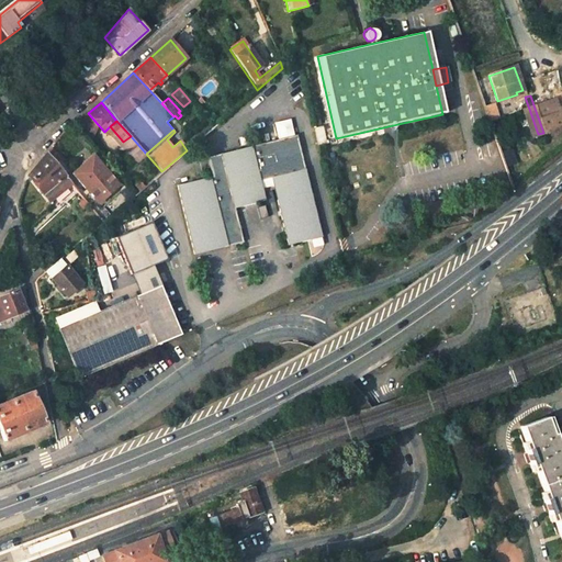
[(235,208),(266,201),(260,179),(274,176),(280,199),(277,199),(288,245),(321,236),(298,135),(208,156),(211,175),(176,183),(192,255),(243,243),(235,208)]
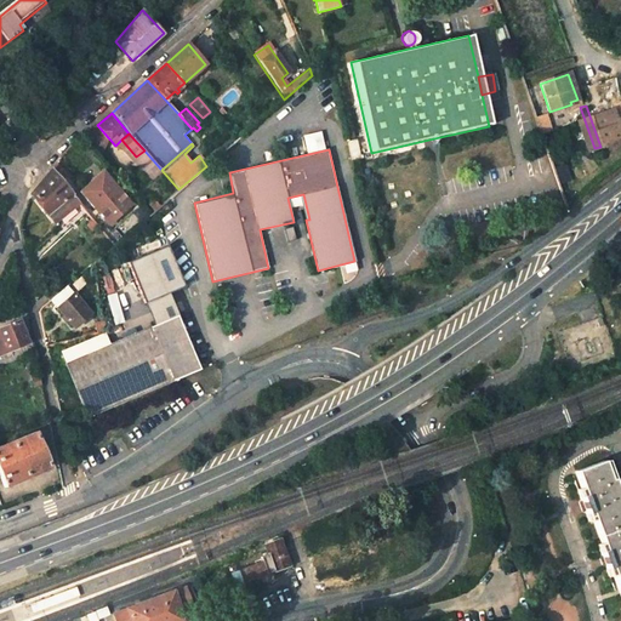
[(214,152),(205,160),(209,164),(217,157),(214,152)]
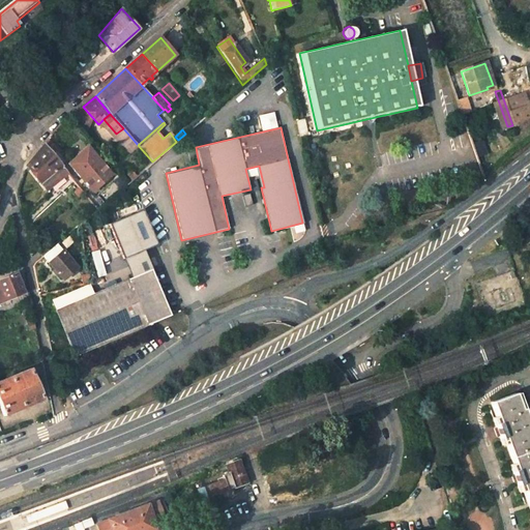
[(48,189),(66,174),(67,173),(61,167),(62,166),(51,152),(56,148),(49,140),(27,166),(48,189)]
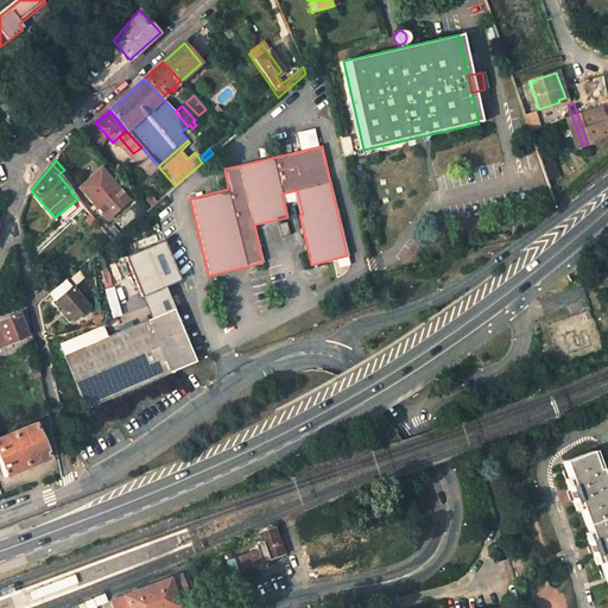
[(100,168),(77,188),(105,220),(127,201),(100,168)]
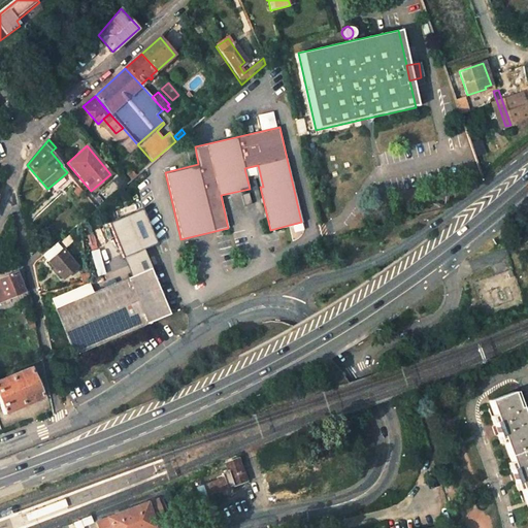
[(79,188),(75,192),(79,197),(84,193),(79,188)]
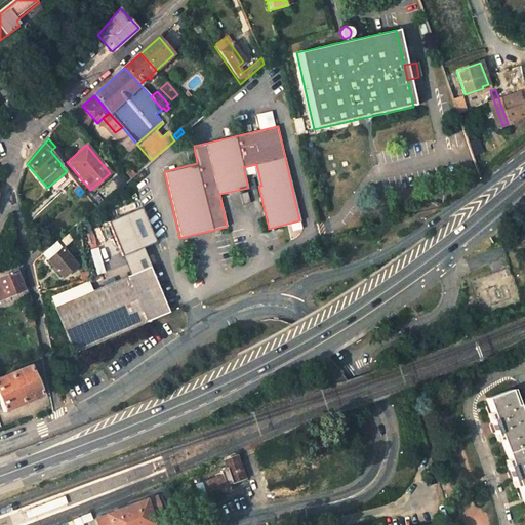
[(39,245),(45,251),(52,245),(46,239),(39,245)]
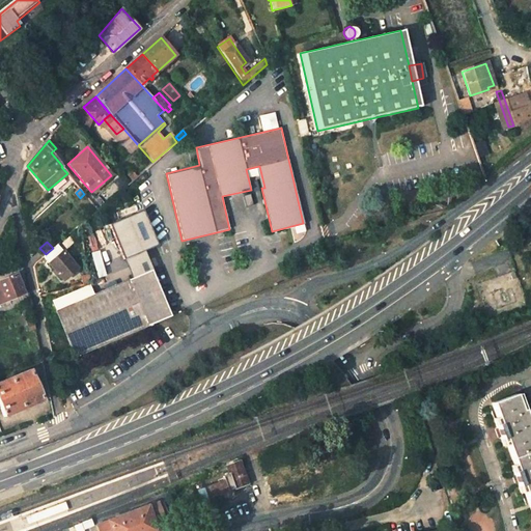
[(61,251),(48,264),(63,280),(77,268),(61,251)]
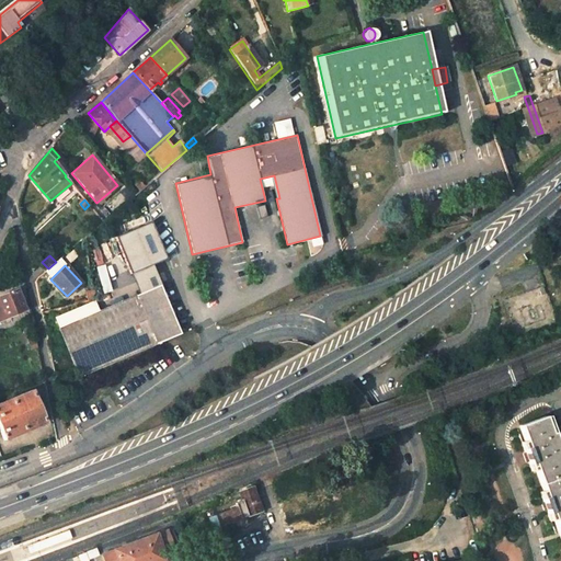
[(159,285),(58,327),(79,376),(180,335),(159,285)]
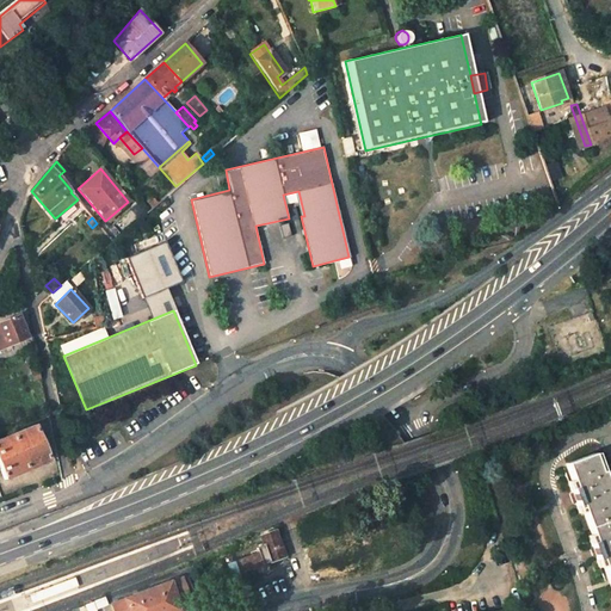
[(0,349),(28,338),(18,315),(0,322),(0,349)]
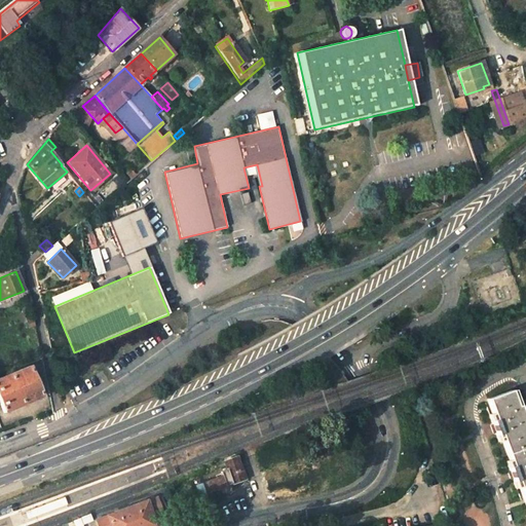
[(87,271),(80,273),(82,282),(88,280),(87,271)]
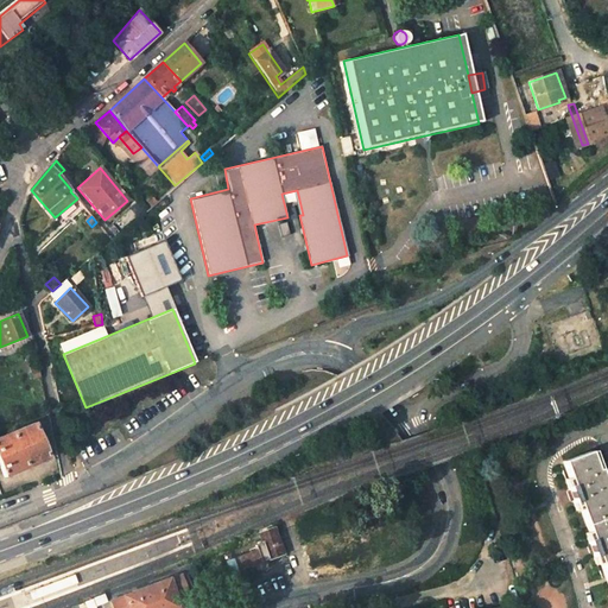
[(48,458),(33,423),(0,437),(0,467),(4,477),(48,458)]
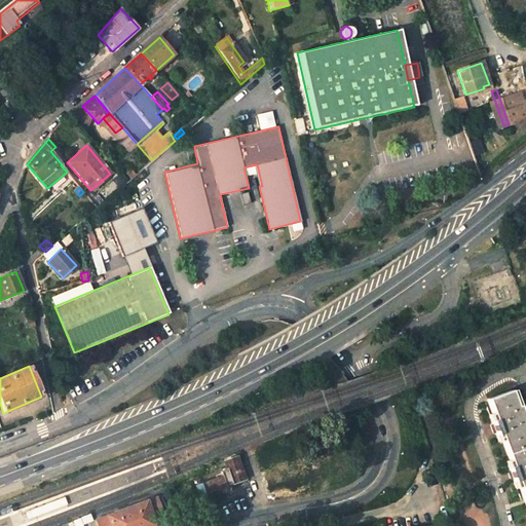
[(525,437),(521,423),(523,422),(517,406),(515,407),(509,390),(485,399),(491,413),(488,415),(498,443),(501,442),(509,462),(505,463),(515,489),(518,488),(525,509),(525,512),(524,514),(525,519),(525,437)]
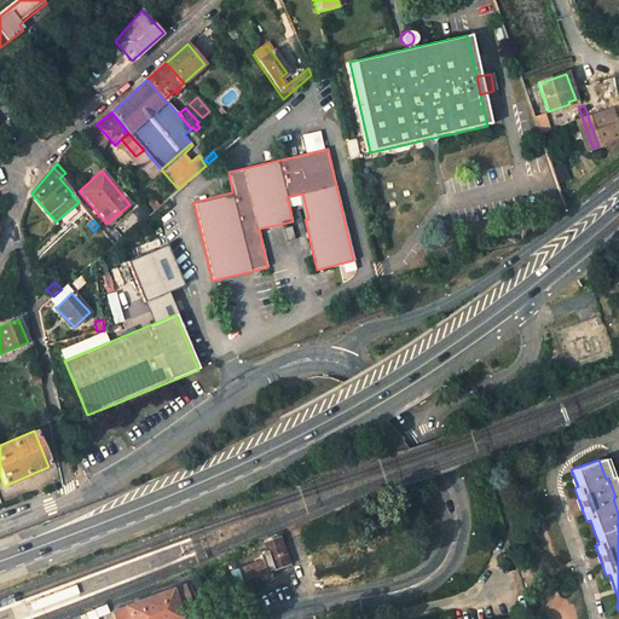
[(243,580),(288,563),(278,538),(264,543),(267,553),(260,555),(261,561),(238,570),(243,580)]
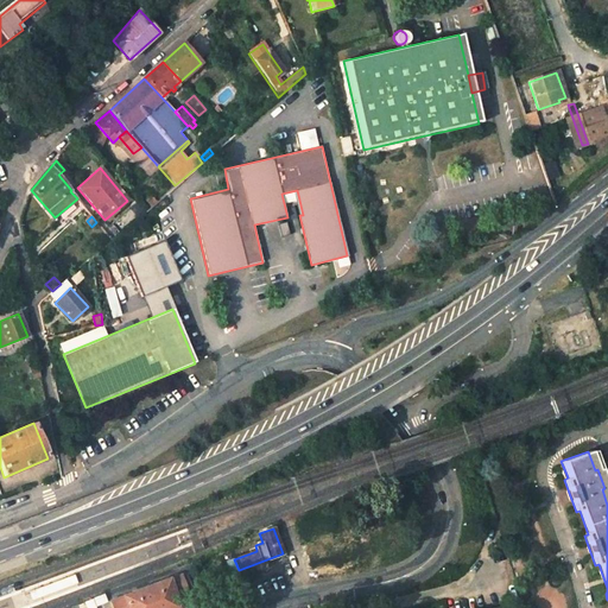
[(179,576),(112,601),(114,607),(177,607),(190,603),(184,589),(190,587),(185,575),(179,577),(179,576)]
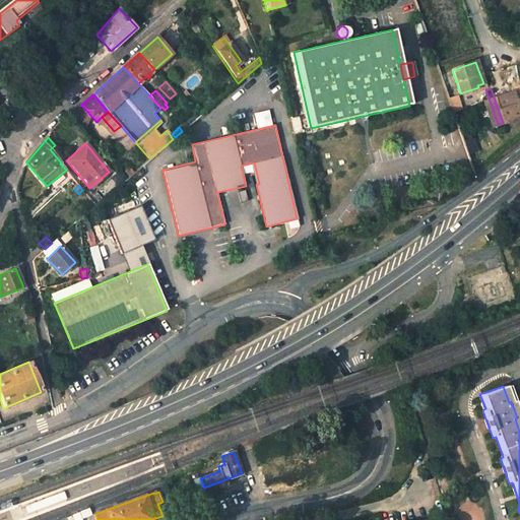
[(191,505),(198,502),(196,495),(188,498),(191,505)]
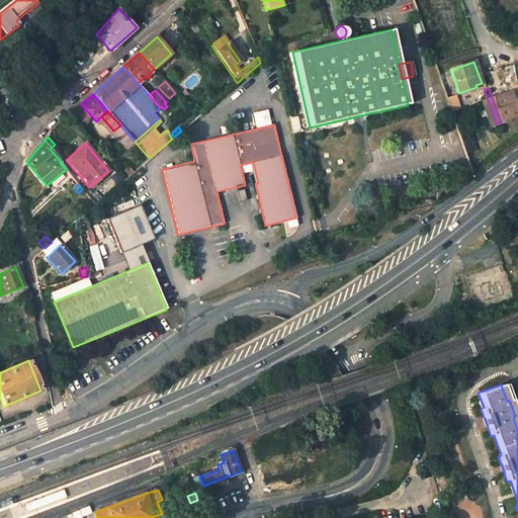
[(89,506),(80,509),(83,516),(92,513),(89,506)]
